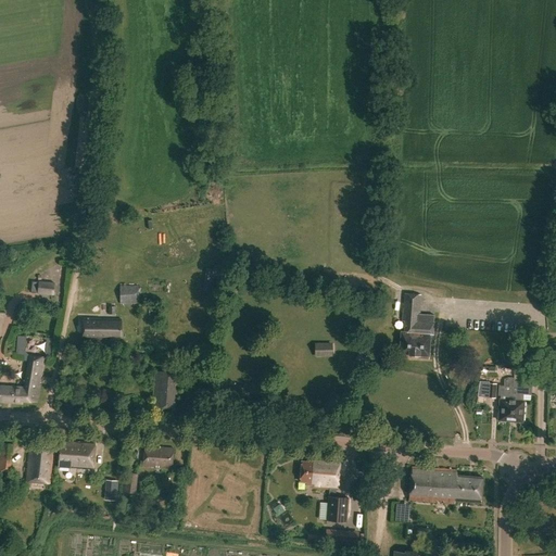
[(336,287),(351,290),(352,283),(338,280),(336,287)]
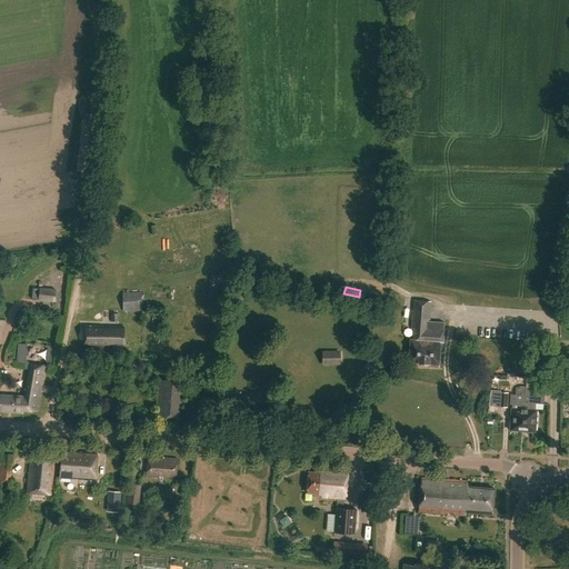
[(39,288),(38,301),(55,302),(56,289),(39,288)]
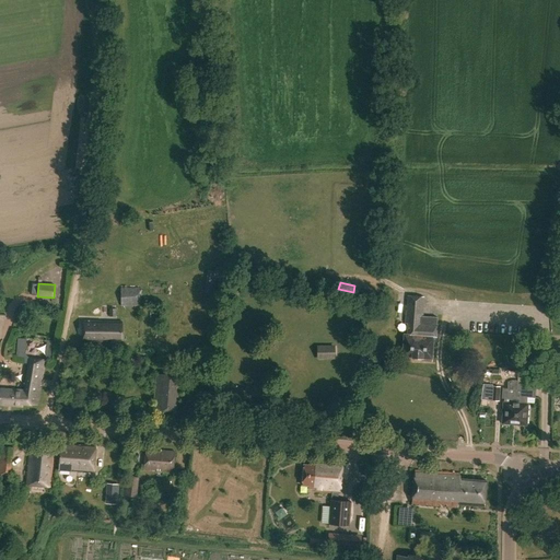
[(139,288),(121,288),(121,305),(139,304),(139,288)]
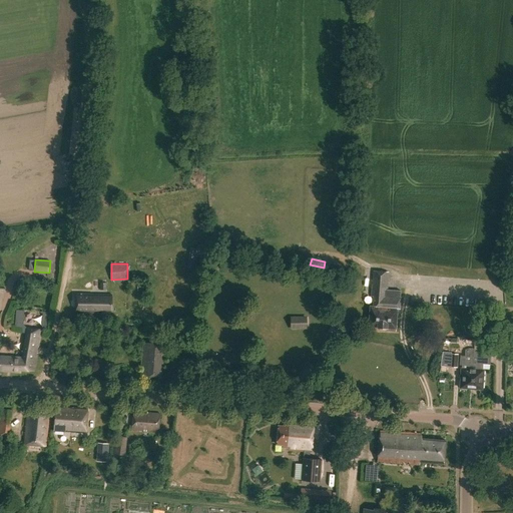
[(400,309),(401,298),(401,291),(387,290),(389,272),(373,271),(371,296),(373,296),(373,306),(370,306),(368,327),(395,329),(397,309),(400,309)]
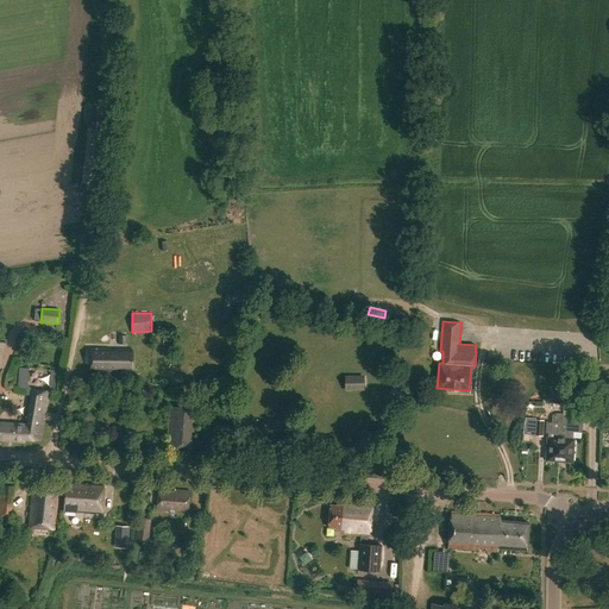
[(126,368),(126,349),(90,349),(90,372),(119,372),(119,368),(126,368)]
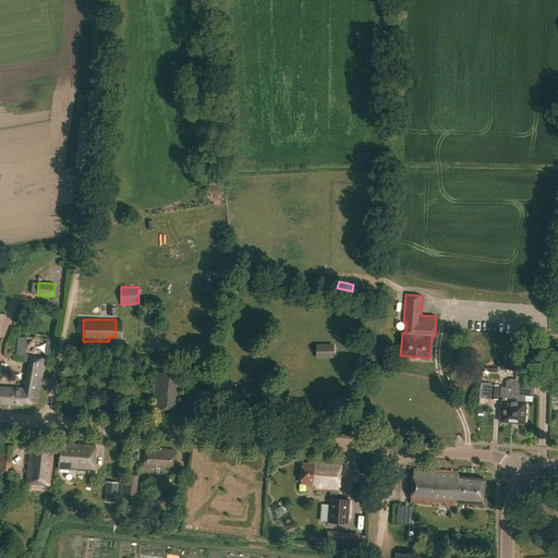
[(316,358),(334,358),(334,343),(316,344),(316,358)]
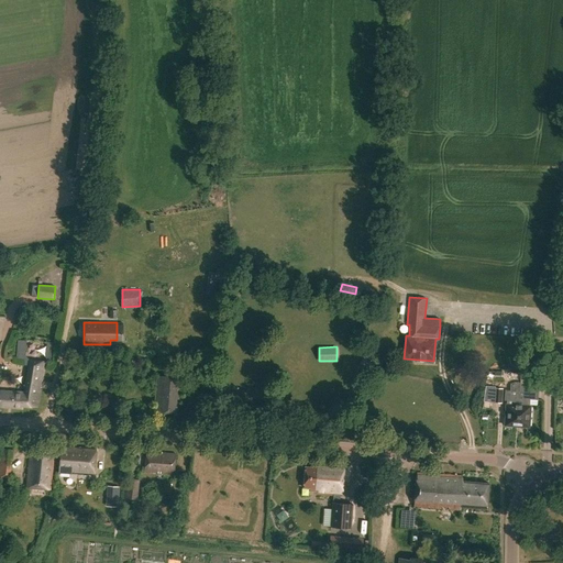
[(526,366),(526,351),(516,351),(516,366),(526,366)]
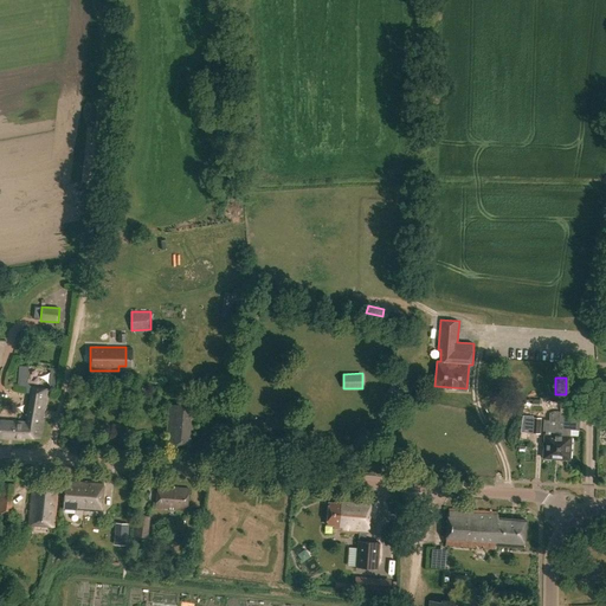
[(32,388),(31,399),(26,423),(1,420),(0,429),(0,436),(23,438),(24,436),(40,437),(44,418),(43,418),(44,411),(45,411),(49,389),(32,388)]
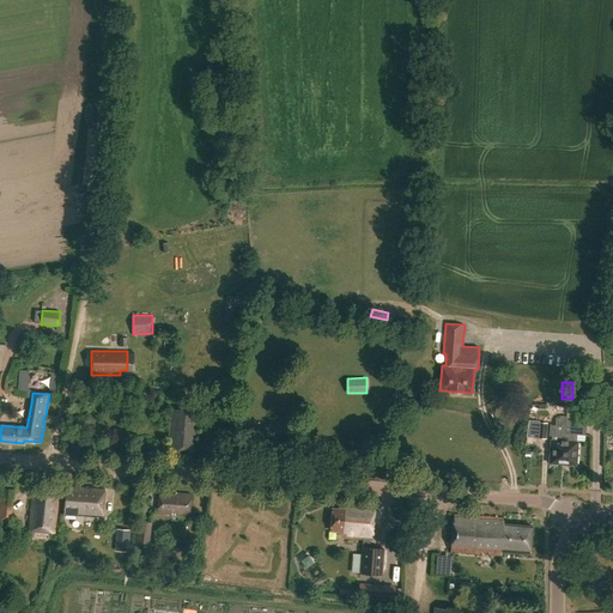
[(199,412),(171,410),(169,450),(192,453),(193,438),(194,438),(195,430),(198,430),(199,412)]
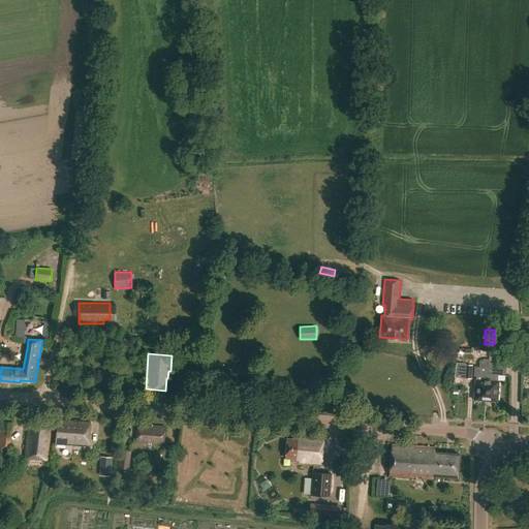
[(489,360),(485,401),(497,402),(498,382),(497,382),(498,375),(505,376),(506,360),(495,359),(495,356),(489,355),(489,360)]
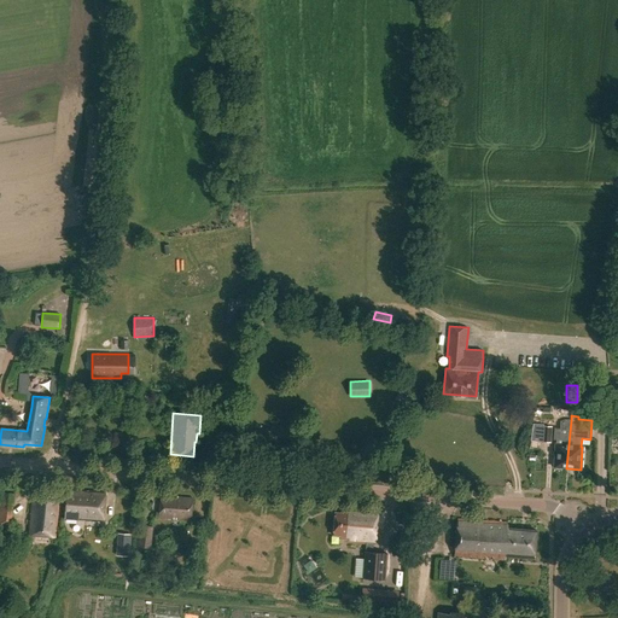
[(553,467),(566,468),(571,420),(560,419),(559,429),(554,429),(553,439),(557,441),(555,444),(554,444),(553,467)]
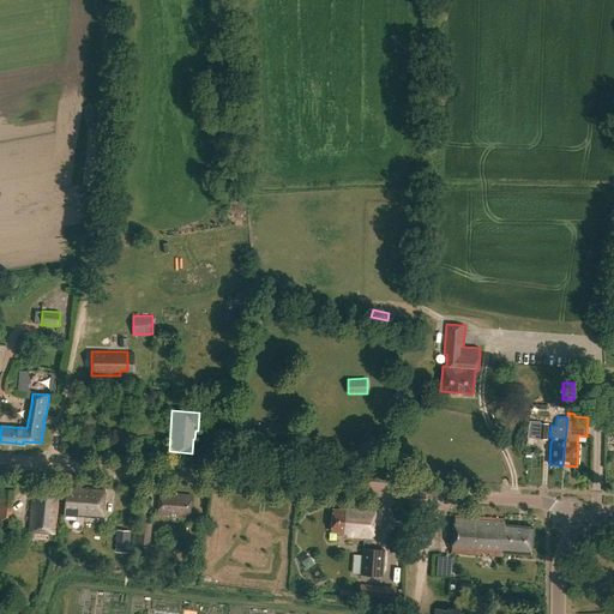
[(537,437),(547,438),(548,425),(539,423),(537,437)]
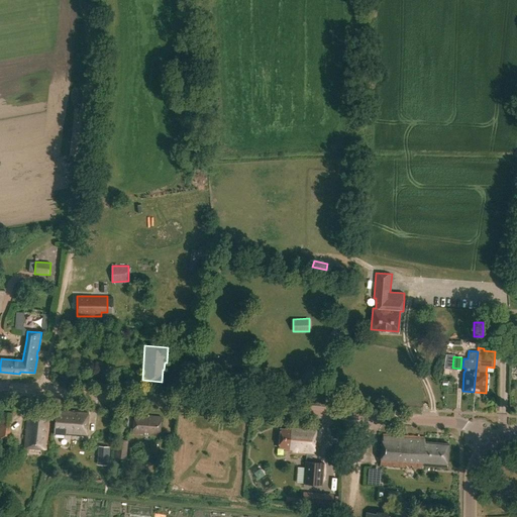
[(87,412),(59,410),(59,413),(54,413),(53,433),(85,436),(87,412)]
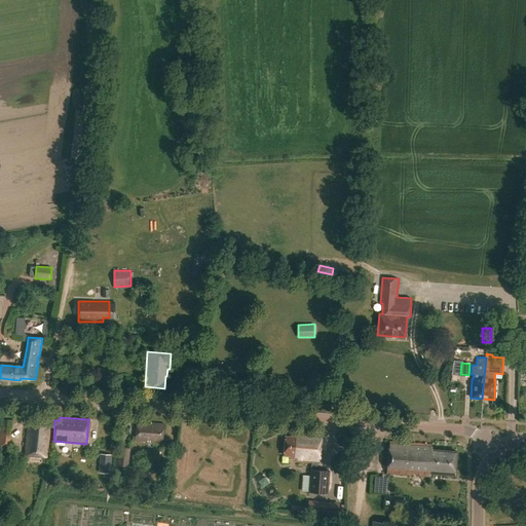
[(0,446),(7,448),(9,420),(1,420),(0,425),(0,446)]
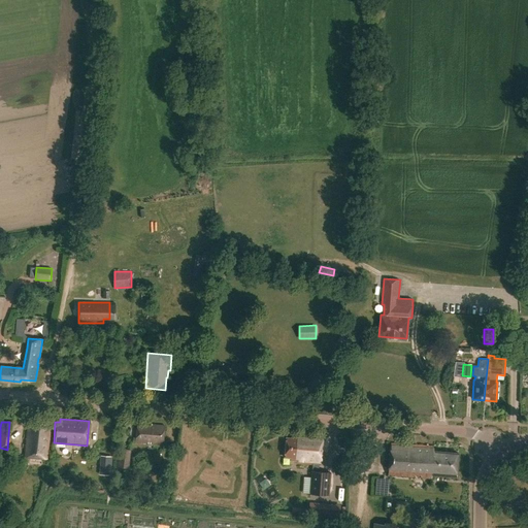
[(45,457),(50,425),(32,423),(31,429),(27,428),(24,455),(45,457)]
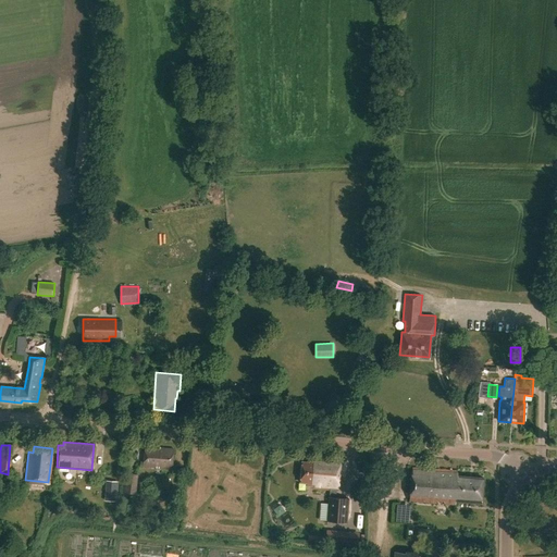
[(170,469),(172,449),(157,448),(157,452),(151,452),(151,447),(141,446),(139,466),(170,469)]
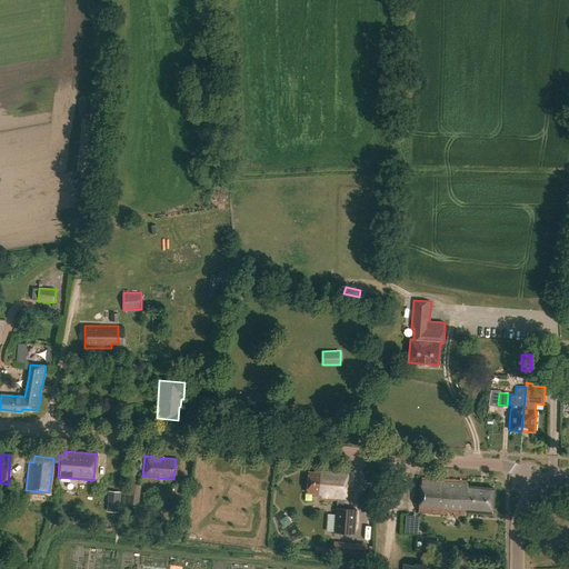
[(307,497),(345,499),(346,471),(313,469),(313,472),(308,471),(307,497)]
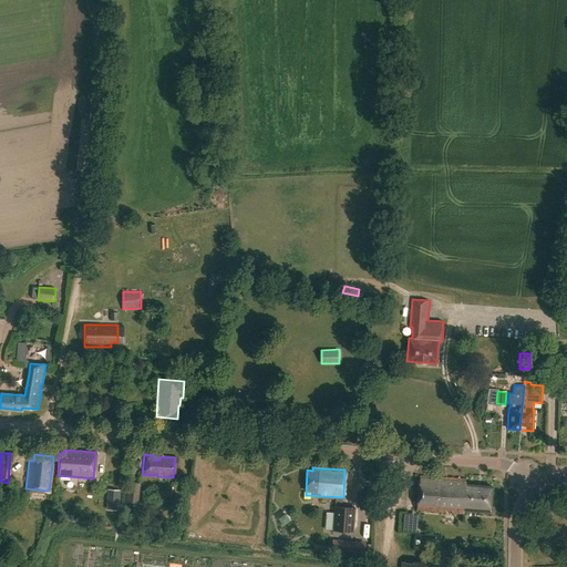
[(490,512),(492,487),(465,485),(465,480),(418,476),(415,509),(463,513),(464,511),(490,512)]
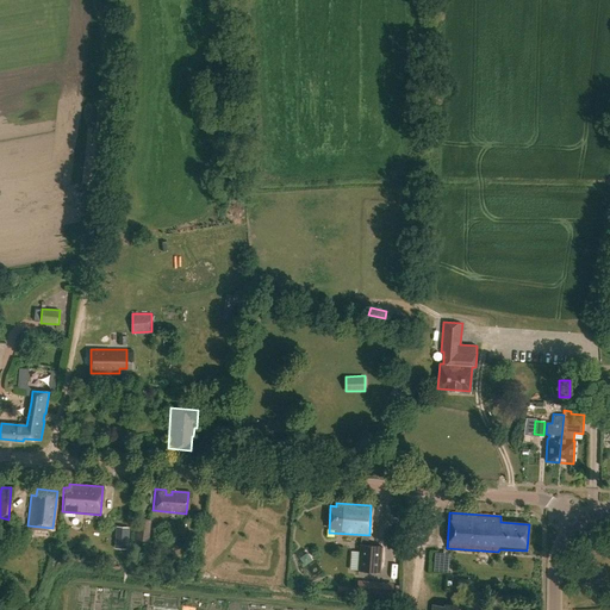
[(137,541),(149,541),(150,521),(139,520),(137,541)]
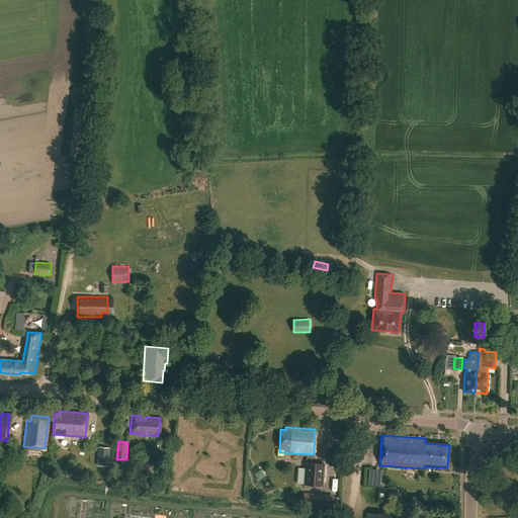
[(305,486),(323,487),(325,463),(306,462),(305,486)]
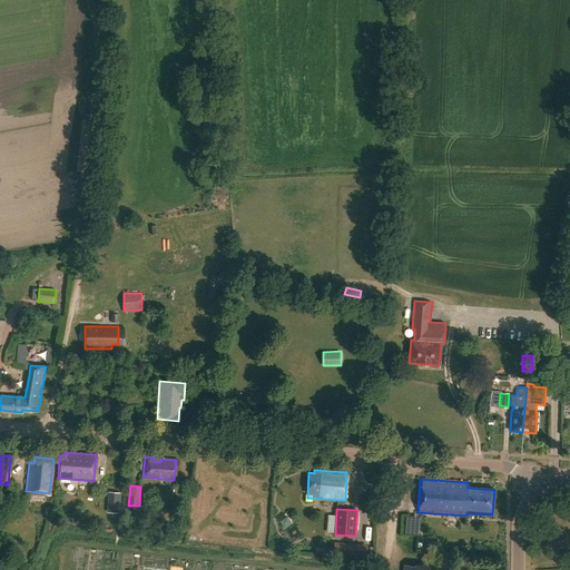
[(428,541),(428,550),(438,551),(439,542),(428,541)]
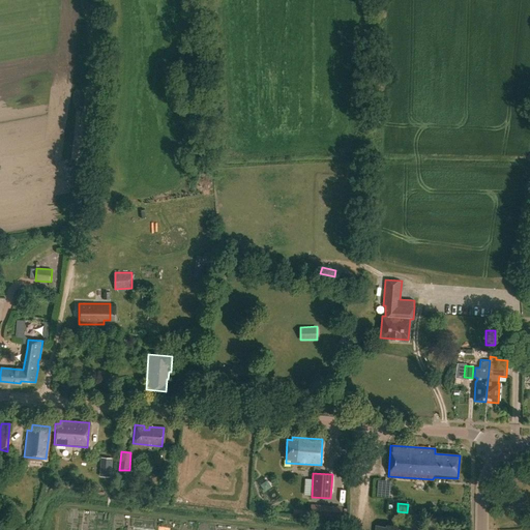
[(325,506),(311,505),(311,516),(324,517),(325,506)]
